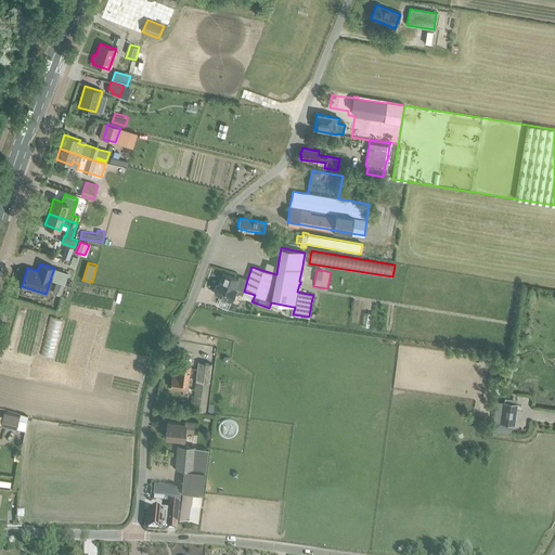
[(223,273),(220,282),(219,282),(218,283),(216,284),(215,286),(214,289),(215,292),(215,294),(231,300),(236,289),(243,292),(244,292),(247,280),(239,276),(237,279),(223,273)]
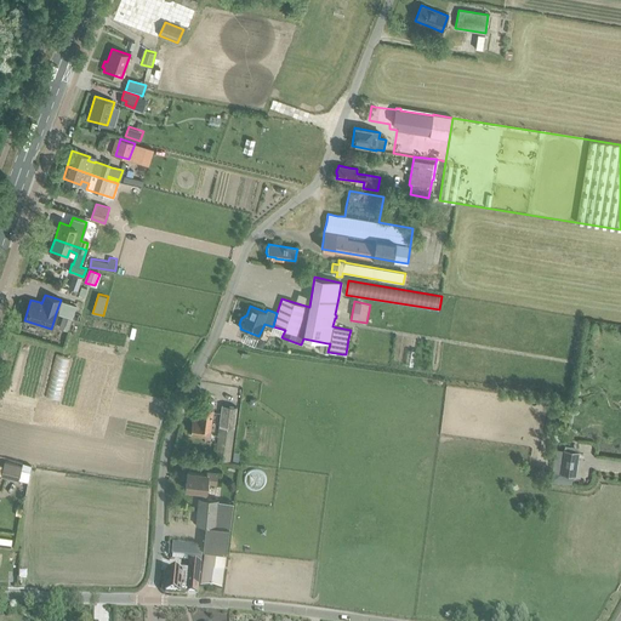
[(63,315),(61,328),(70,329),(73,317),(63,315)]
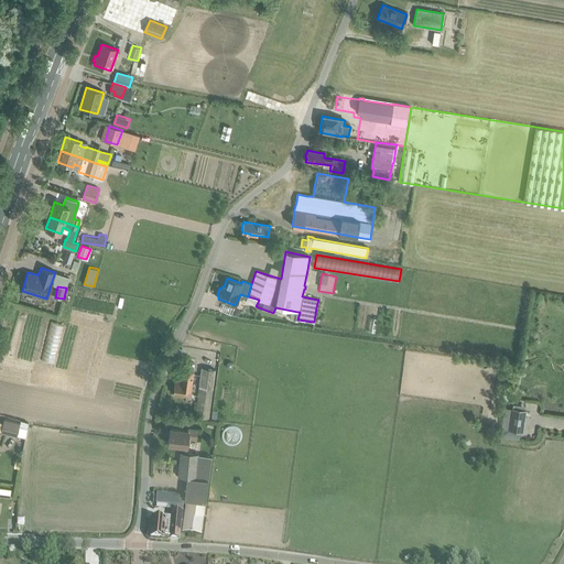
[(248,296),(247,296),(245,303),(256,306),(259,300),(248,296)]
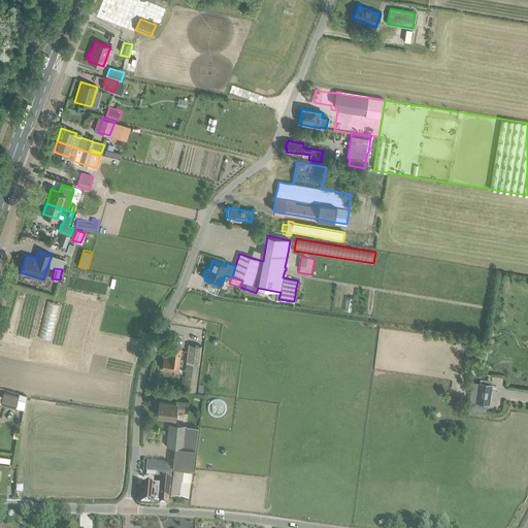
[(51,338),(60,304),(50,301),(40,336),(51,338)]
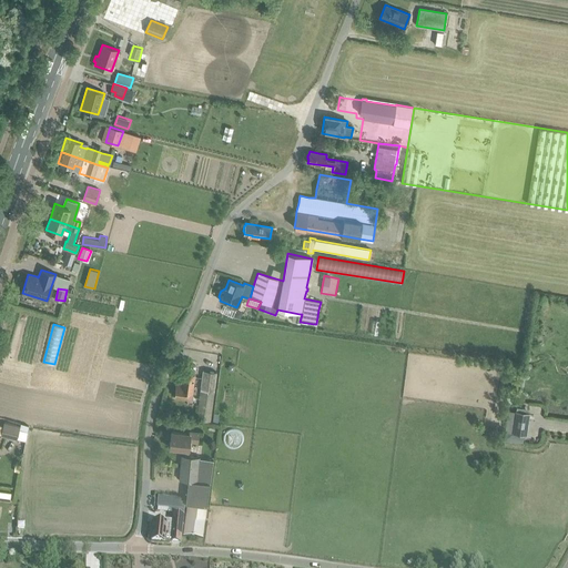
[(181,384),(176,383),(174,397),(191,399),(195,375),(194,375),(196,366),(184,364),(183,373),(181,384)]
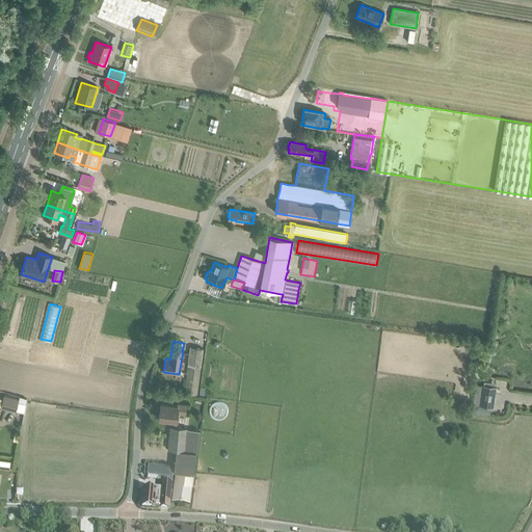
[(198,393),(204,347),(190,346),(185,392),(198,393)]
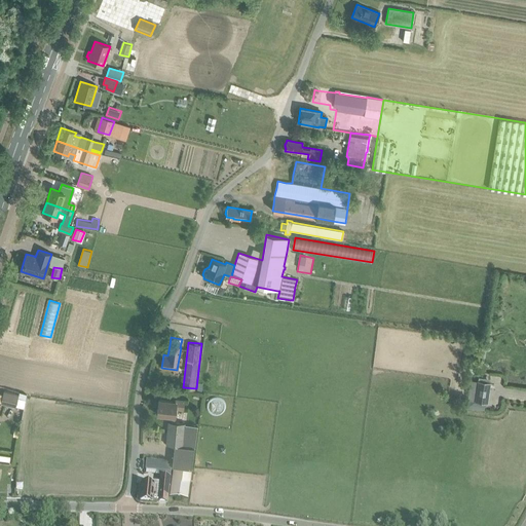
[(487,403),(490,382),(478,380),(475,401),(487,403)]
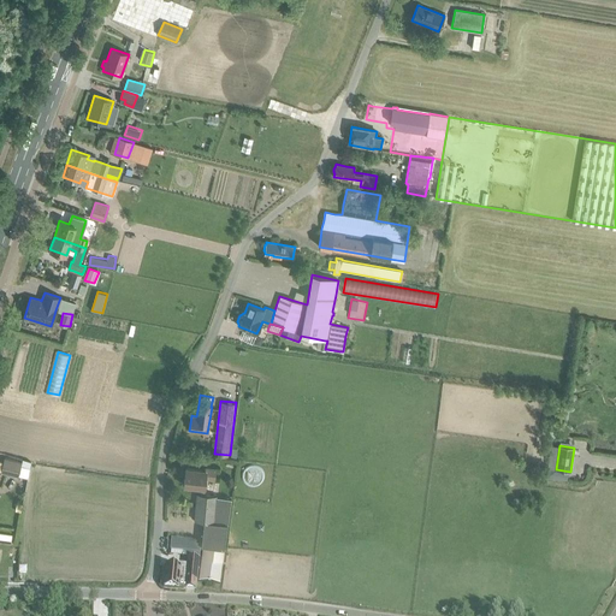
[(4,460),(4,463),(0,461),(0,469),(1,471),(1,473),(18,477),(21,465),(4,460)]
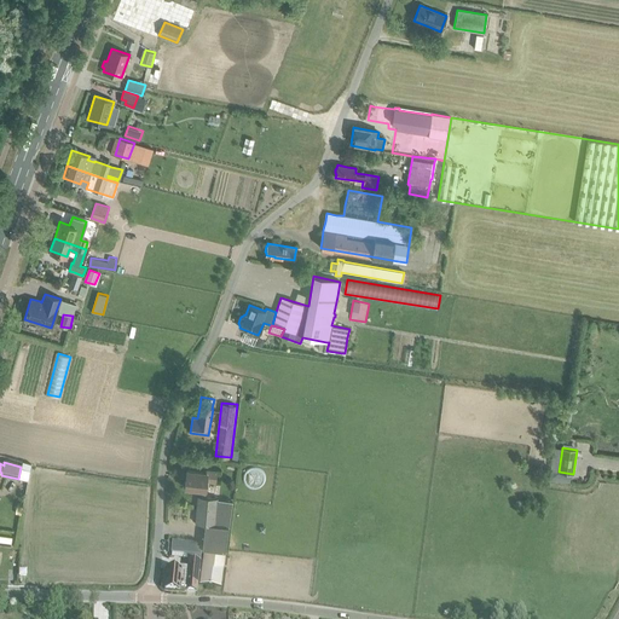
[(207,470),(207,473),(186,470),(185,489),(204,491),(206,481),(215,481),(217,473),(217,472),(207,470)]
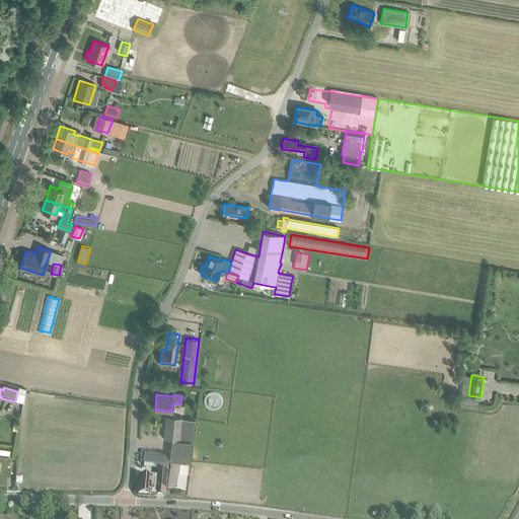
[(192,441),(195,420),(182,419),(182,418),(165,416),(163,438),(171,439),(169,459),(189,462),(192,441)]
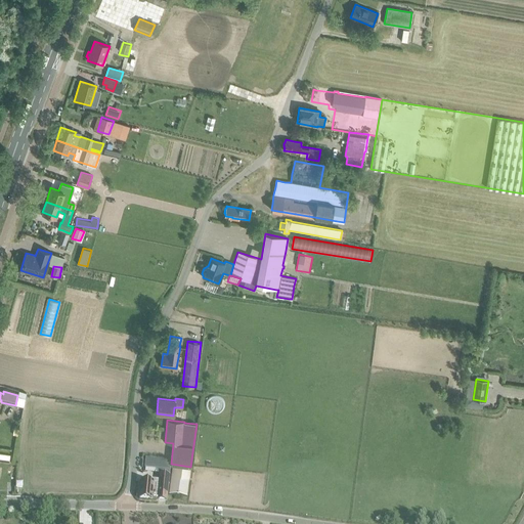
[(141,481),(140,489),(139,498),(151,499),(151,498),(158,499),(166,500),(168,484),(169,484),(170,476),(160,475),(159,483),(153,482),(141,481)]
